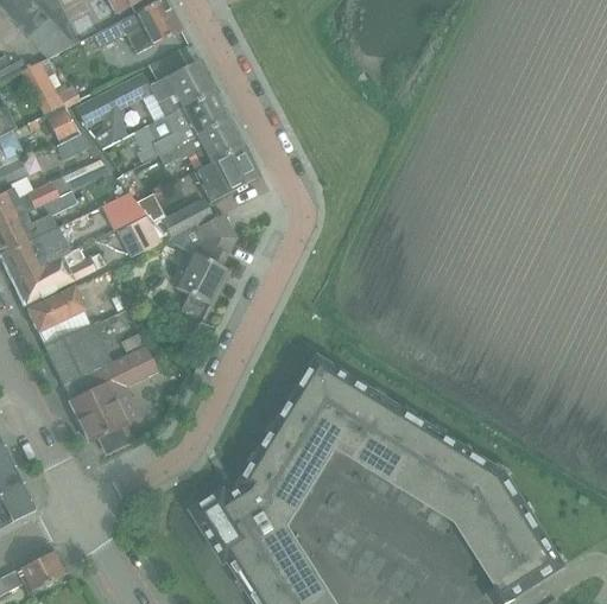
[(0,5),(8,16),(25,0),(4,0),(0,4),(0,5)]
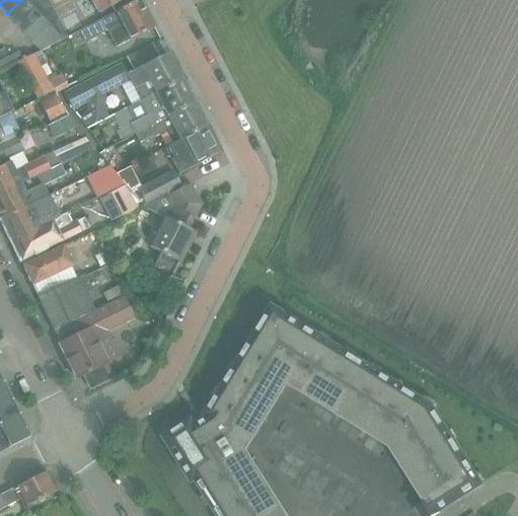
[(21,0),(7,13),(8,13),(15,22),(33,5),(29,0),(21,0)]
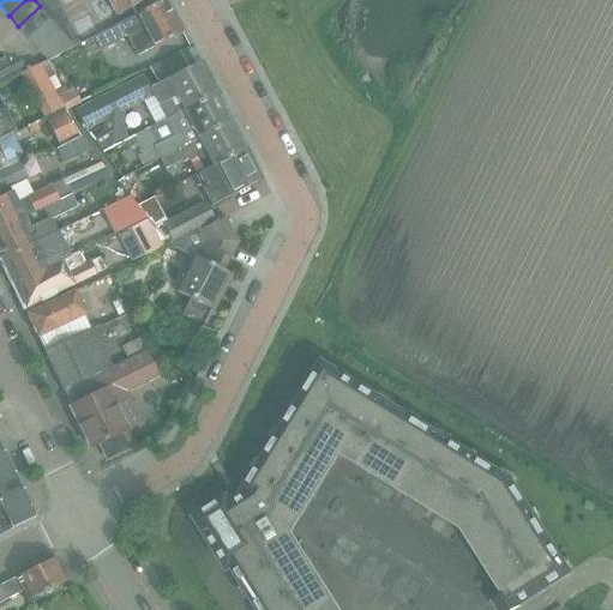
[(109,26),(92,34),(100,48),(127,34),(127,35),(138,55),(162,42),(184,31),(167,0),(157,0),(144,7),(109,26)]
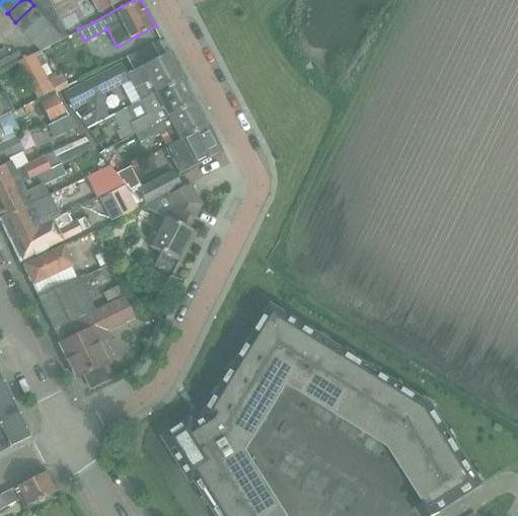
[(93,0),(98,9),(116,0),(93,0)]
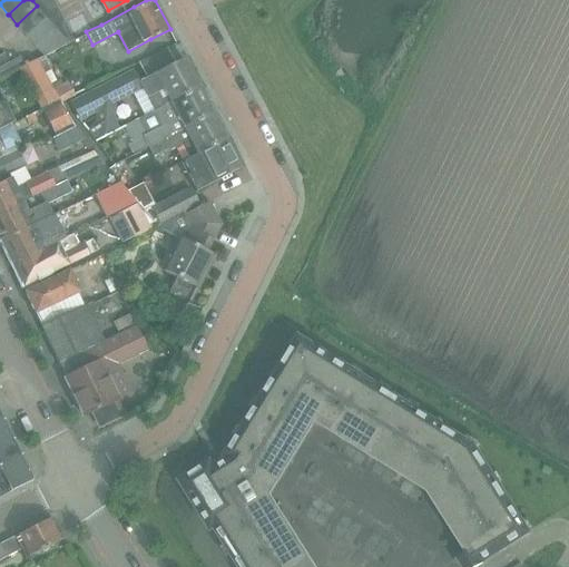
[(37,6),(17,25),(27,33),(47,16),(37,6)]
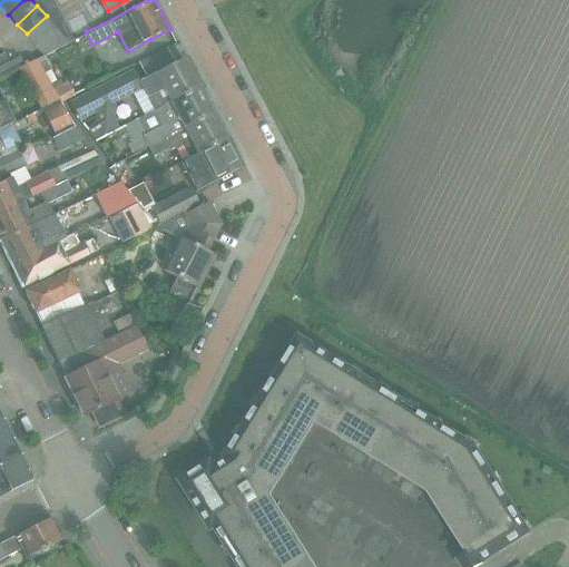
[(36,44),(56,26),(47,16),(27,33),(36,44)]
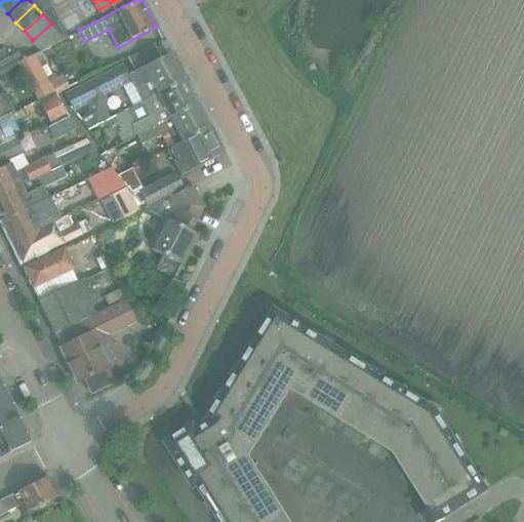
[(41,49),(64,38),(51,24),(33,40),(41,49)]
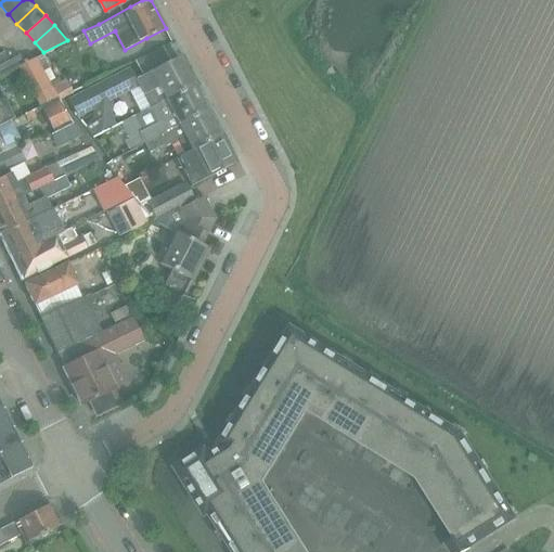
[(0,75),(22,64),(25,63),(25,62),(20,53),(0,64),(0,75)]
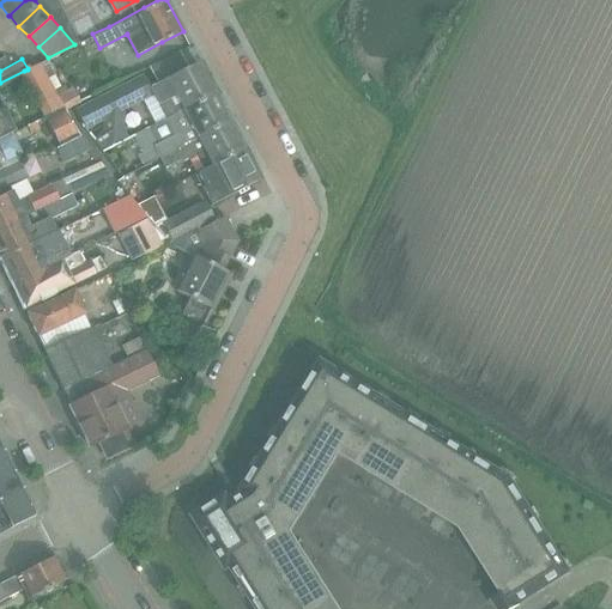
[(125,109),(152,95),(164,117),(214,90),(199,60),(151,85),(145,72),(76,109),(84,126),(86,129),(103,121),(103,127),(96,136),(90,129),(88,132),(100,145),(113,145),(127,136),(125,109)]
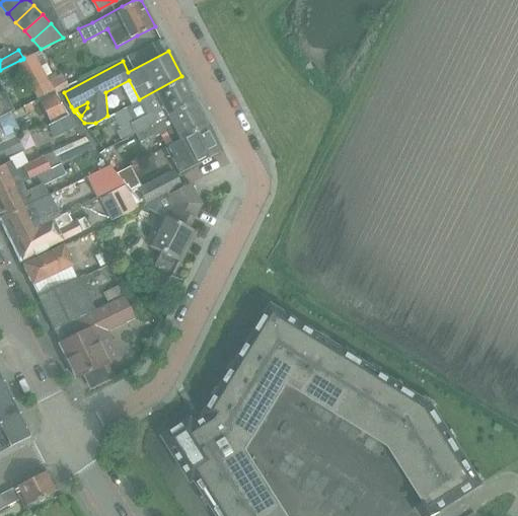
[(49,77),(38,58),(34,52),(23,58),(23,59),(20,60),(23,65),(34,85),(49,77)]
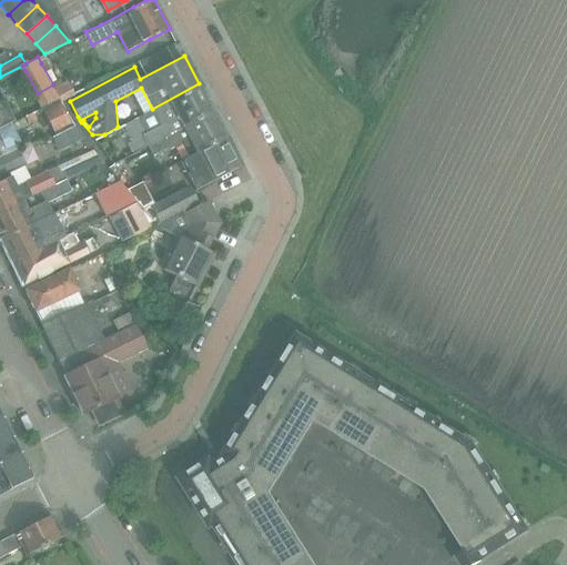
[(69,79),(54,87),(62,100),(77,92),(69,79)]
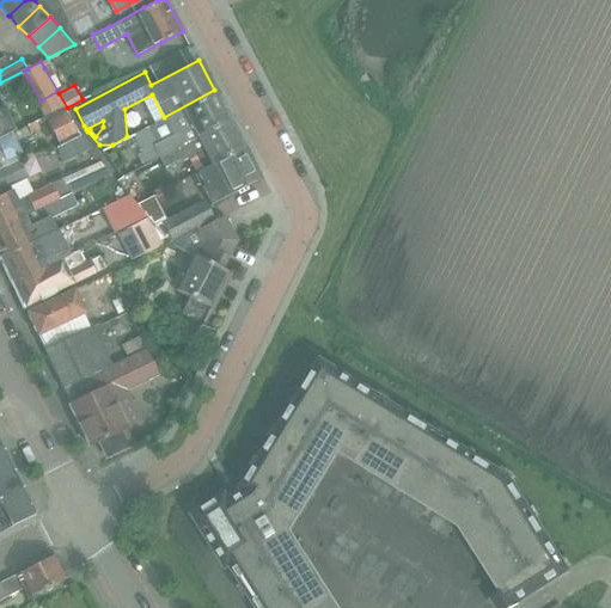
[(145,164),(160,155),(228,118),(214,90),(164,117),(134,133),(144,151),(139,153),(145,164)]
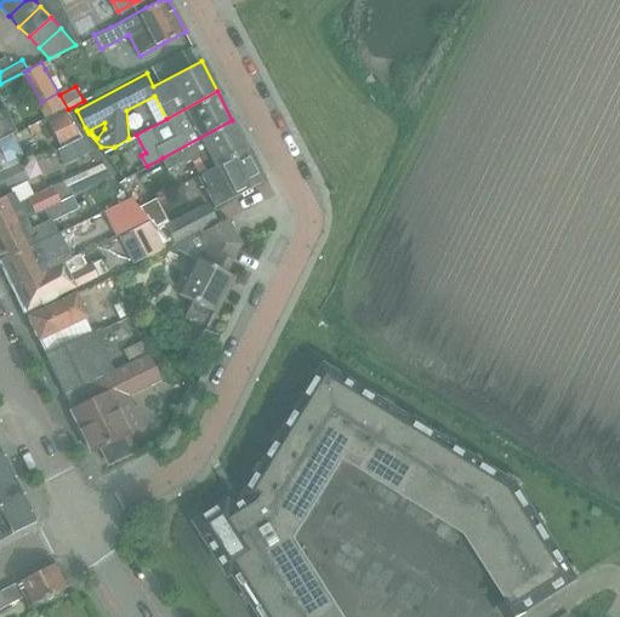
[(0,167),(4,166),(21,159),(20,156),(22,155),(11,133),(9,135),(7,132),(17,129),(6,107),(0,109),(0,167)]
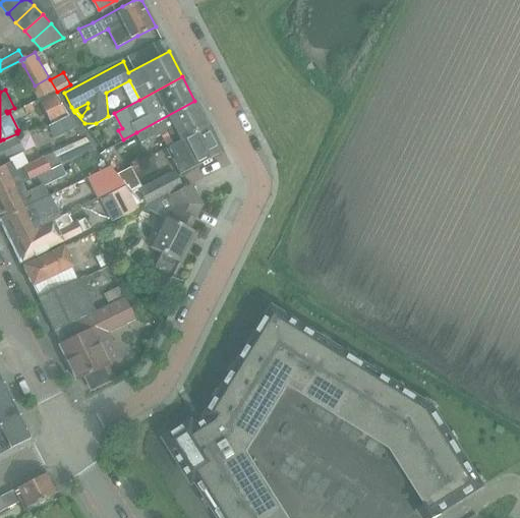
[(173,142),(181,138),(207,123),(194,101),(136,132),(140,141),(155,134),(155,135),(166,130),(173,142)]
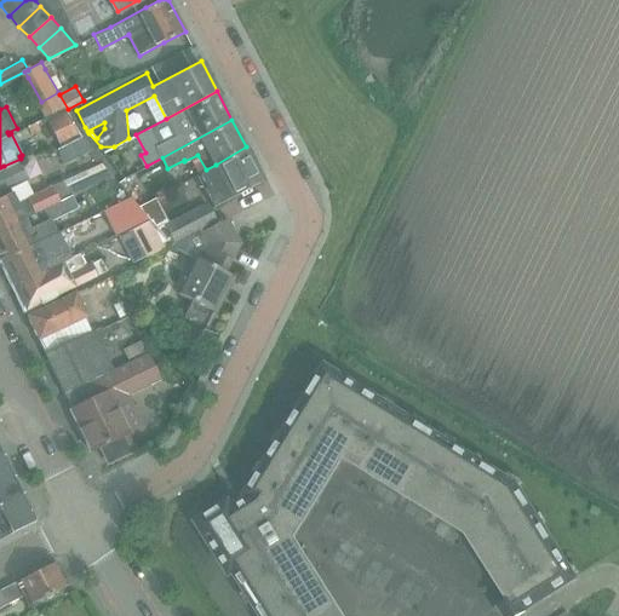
[(80,138),(70,143),(78,156),(91,150),(80,138)]
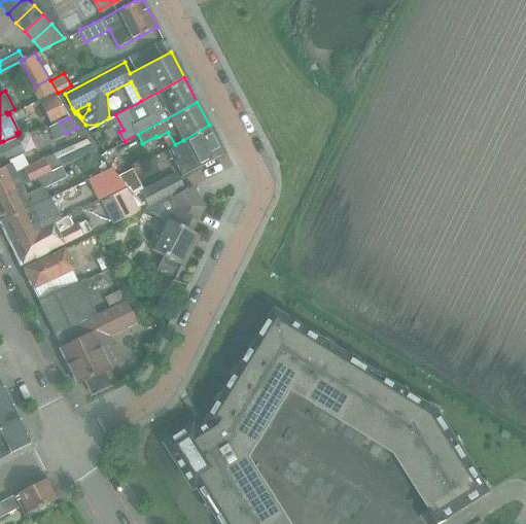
[(183,140),(168,147),(182,175),(223,153),(209,125),(183,140)]
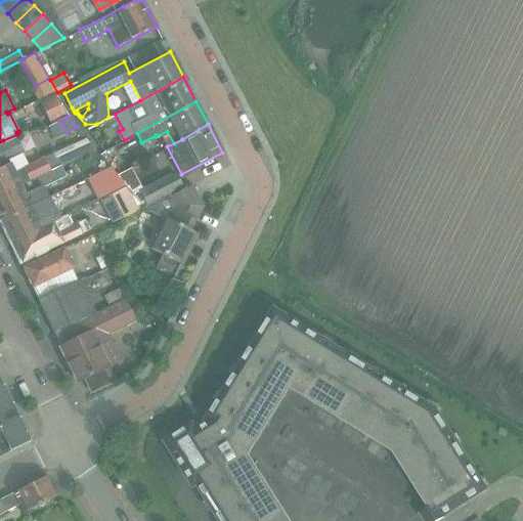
[(0,161),(2,166),(25,155),(23,152),(25,150),(17,134),(3,140),(0,141),(0,161)]
